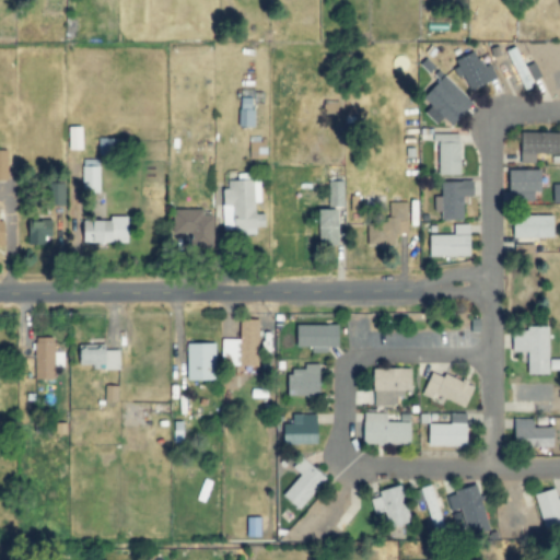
[(498,57),(514,92),(541,78),(535,62),(526,67),(517,48),(498,57)]
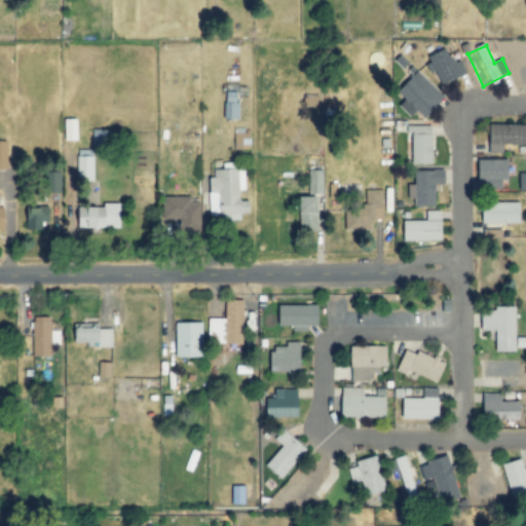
[(441,84),(466,75),(460,61),(453,63),(447,47),(425,57),(430,72),(436,70),(441,84)]
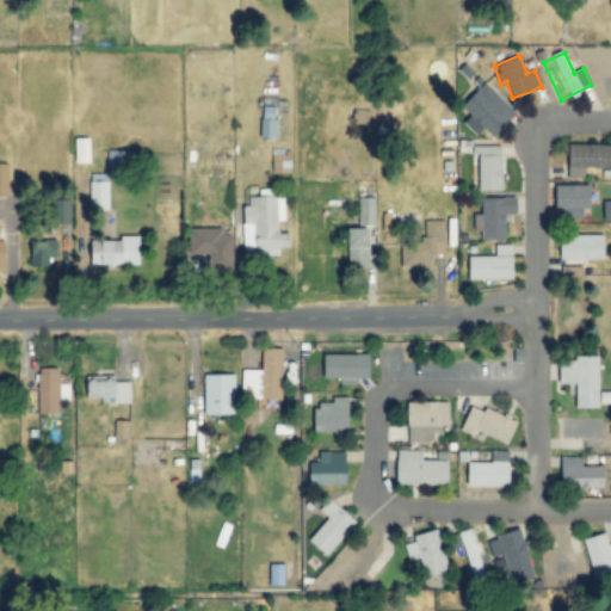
[(476,136),(485,128),(494,137),(517,113),(485,82),(469,99),(477,107),(463,122),(476,136)]
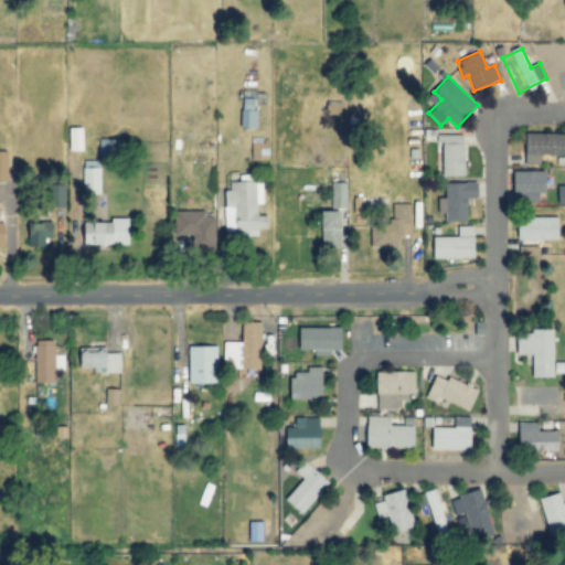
[(242,128),(255,128),(256,99),(243,98),(242,128)]
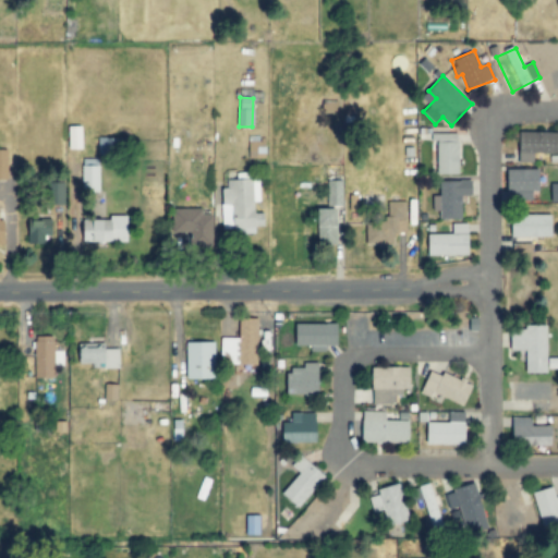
[(82,149),(82,126),(69,126),(69,150),(82,149)]
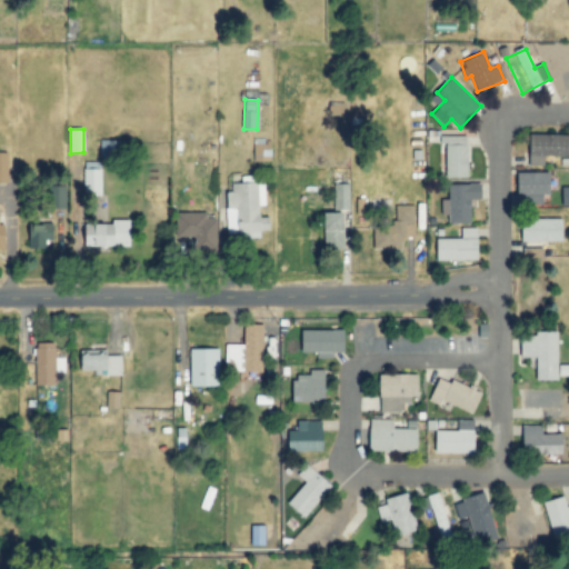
[(568,135),(529,135),(528,166),(545,167),(545,157),(568,157),(568,135)]
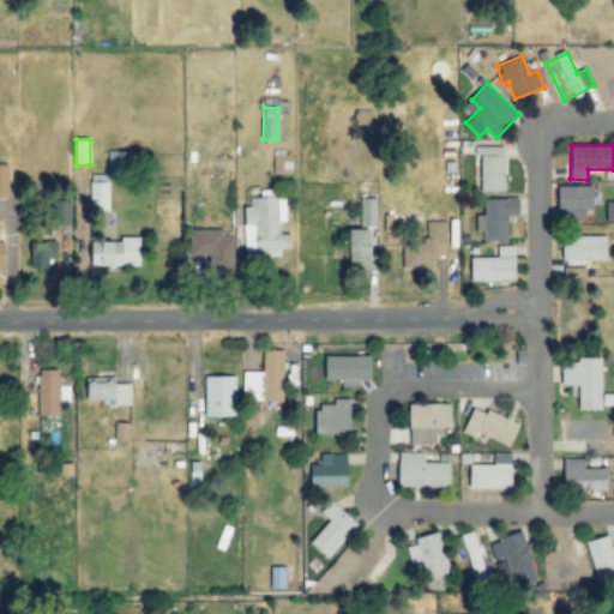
[(505,146),(480,148),(481,192),(506,192),(505,146)]
